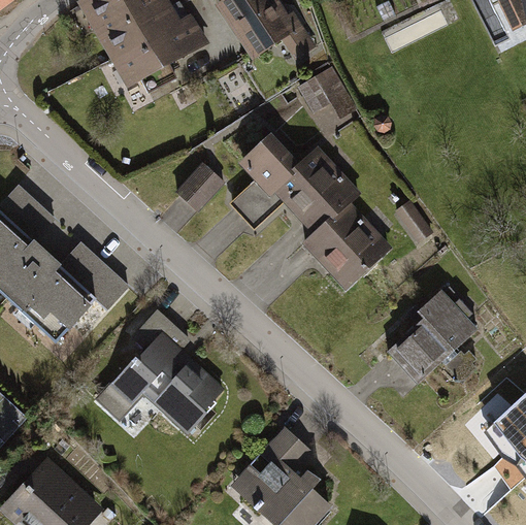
[(0,0),(0,9),(13,0),(0,0)]
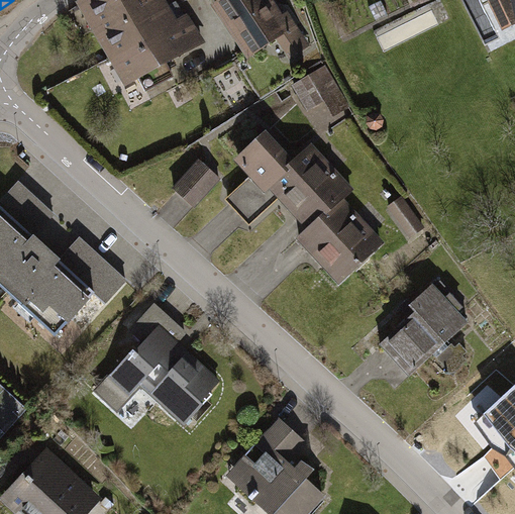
[(178,23),(164,0),(88,0),(78,6),(125,88),(206,42),(191,15),(178,23)]
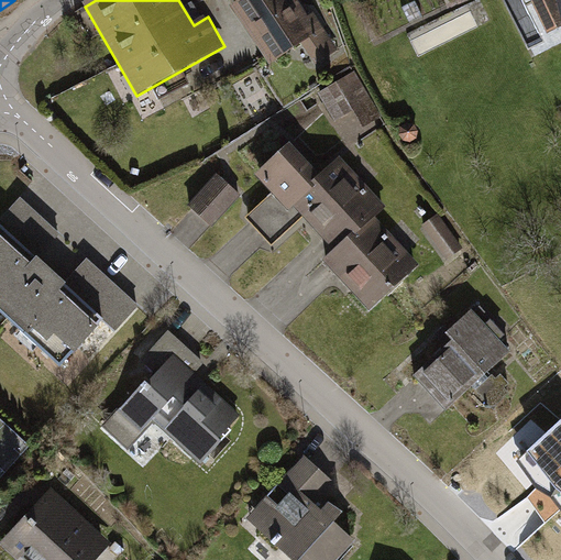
[(319,31),(297,0),(244,0),(232,8),(271,64),(319,31)]
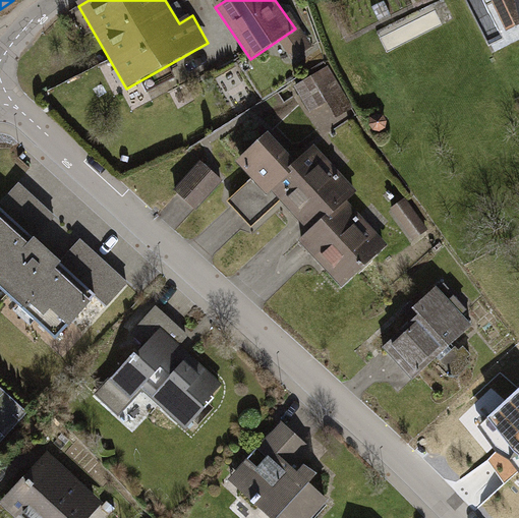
[(517,0),(493,0),(508,31),(518,24),(518,0),(517,0)]
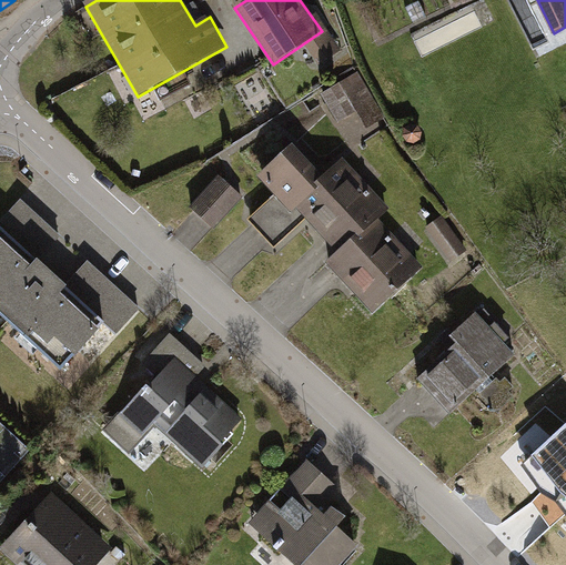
[(373,101),(357,72),(322,91),(339,120),(373,101)]
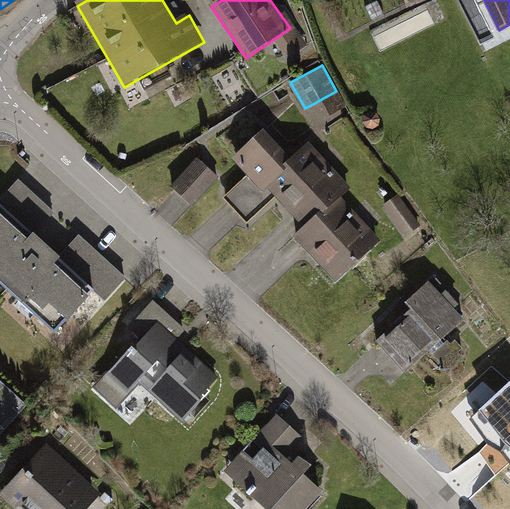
[(262,131),(231,159),(259,190),(264,185),(304,228),(292,238),(333,282),(380,240),(340,197),(351,187),(308,141),(288,159),(262,131)]
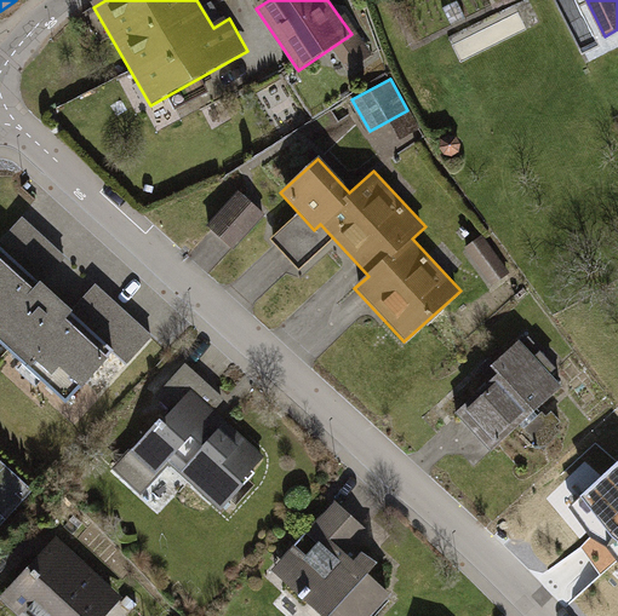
[(265,214),(241,191),(207,226),(230,249),(265,214)]
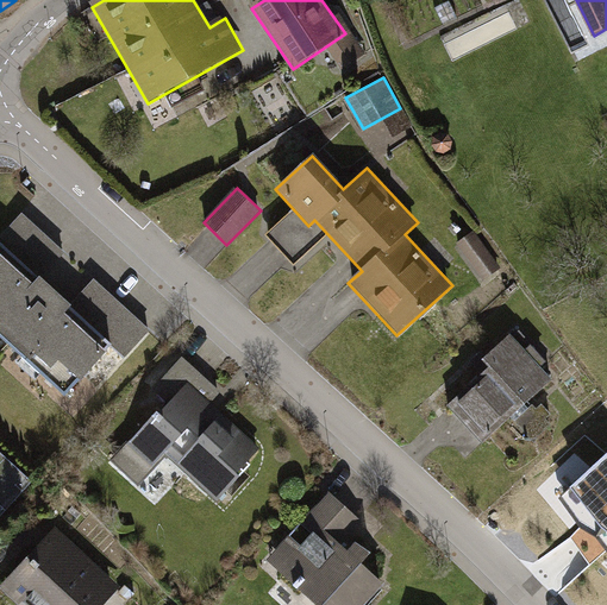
[(64,252),(23,213),(0,235),(0,339),(60,396),(110,345),(121,357),(149,329),(93,276),(70,300),(44,273),(64,252)]
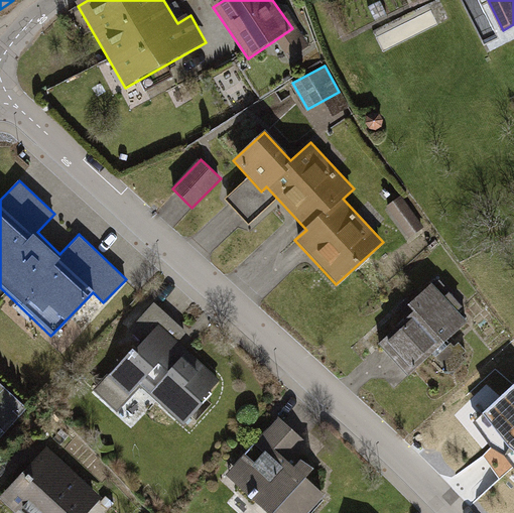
[(400,195),(385,205),(407,238),(422,228),(400,195)]
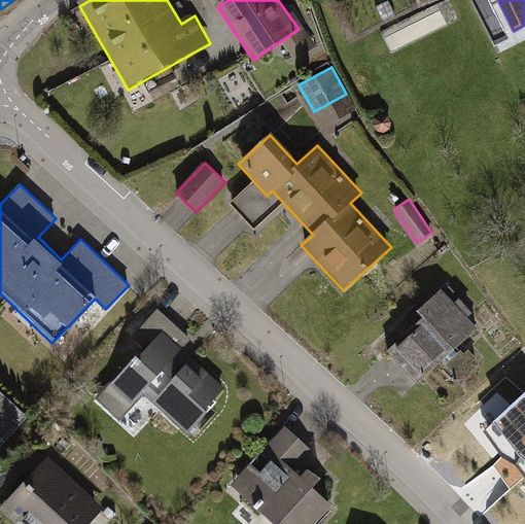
[(476,328),(438,288),(408,316),(413,322),(386,347),(418,382),(476,328)]
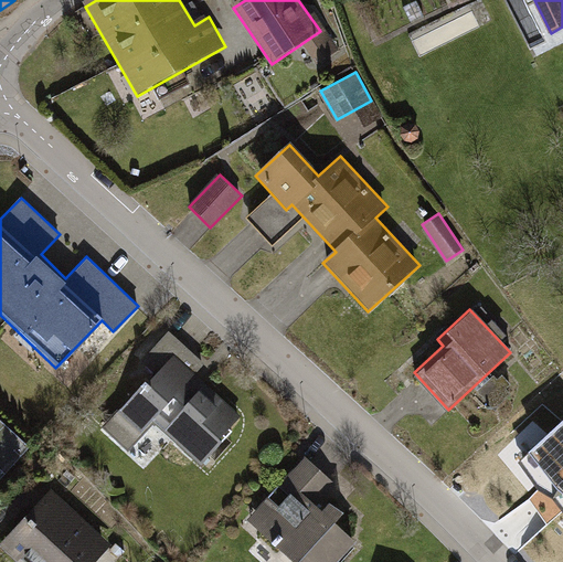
[(204,364),(170,330),(142,358),(156,371),(113,413),(134,435),(149,420),(195,466),(243,419),(224,399),(212,411),(195,394),(206,383),(195,372),(204,364)]
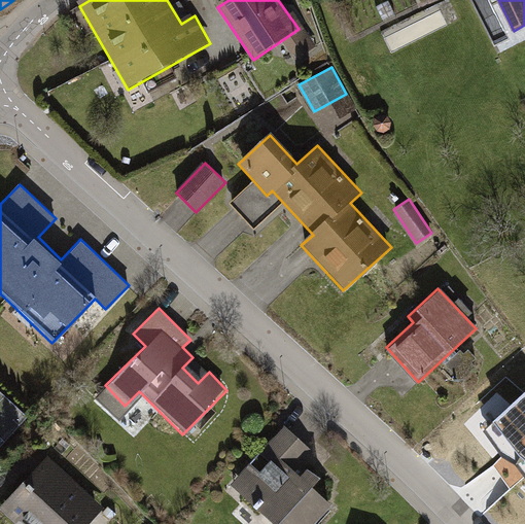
[(462,379),(485,361),(474,348),(451,365),(462,379)]
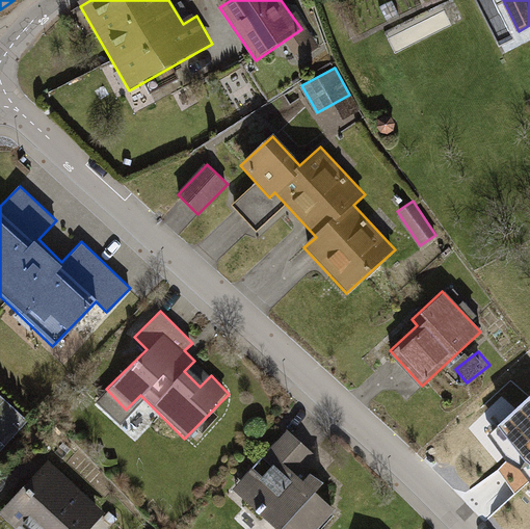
[(514,395),(485,423),(529,471),(529,405),(527,407),(514,395)]
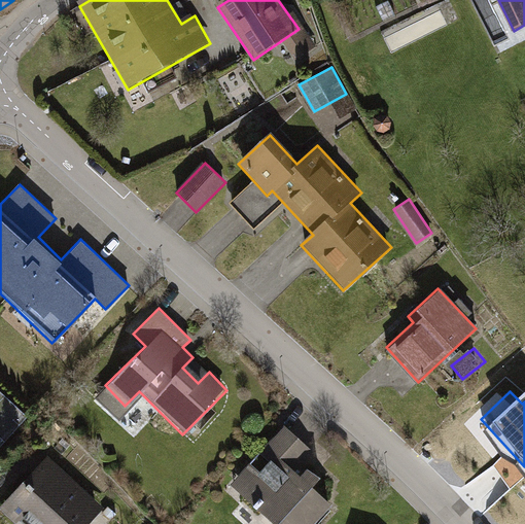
[(0,440),(23,416),(0,394),(0,440)]
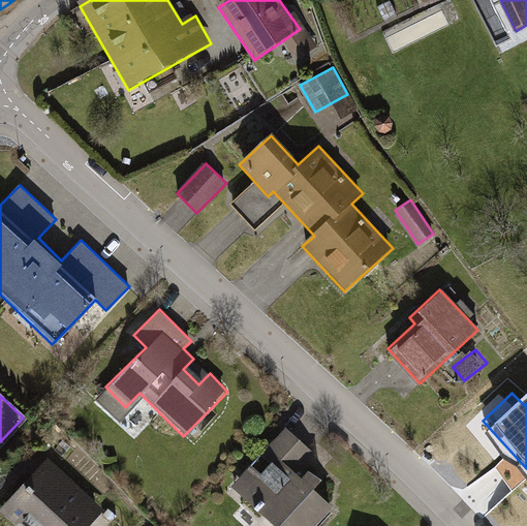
[(313,453),(287,428),(230,490),(269,525),(314,525),(332,507),(311,489),(319,480),(303,464),(313,453)]
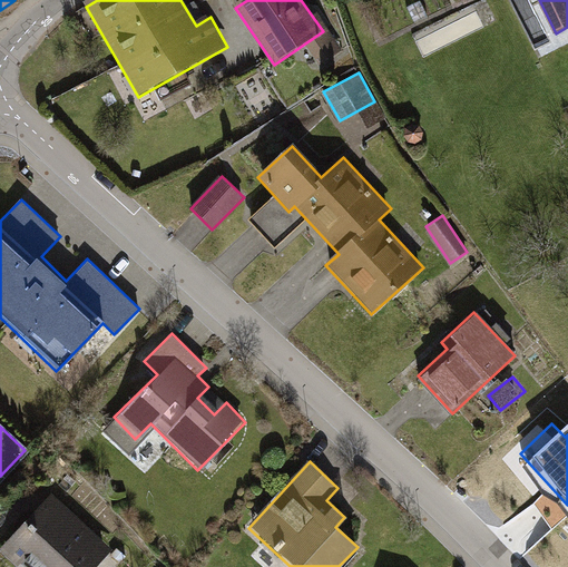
[(96,566),(116,547),(56,490),(2,548),(22,566),(96,566)]
